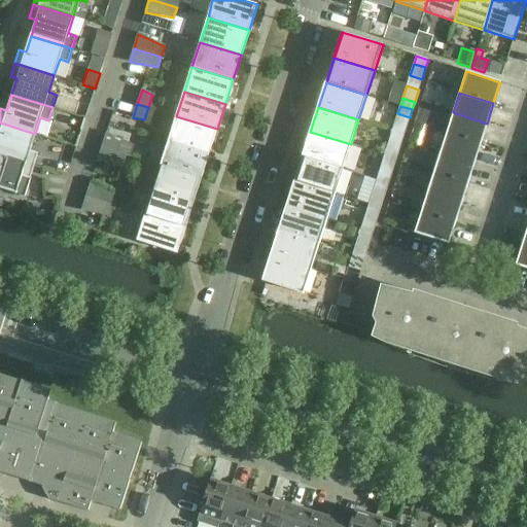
[(453,112),(447,133),(481,143),(487,124),(453,112)]
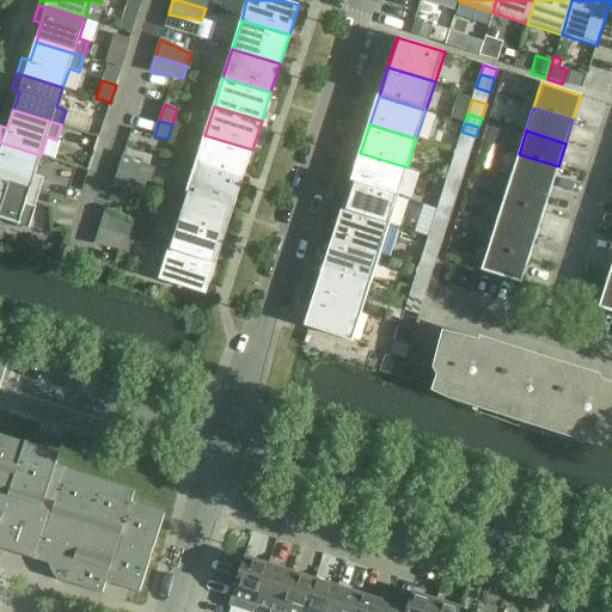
[(476,136),(461,132),(457,146),(471,151),(476,136)]
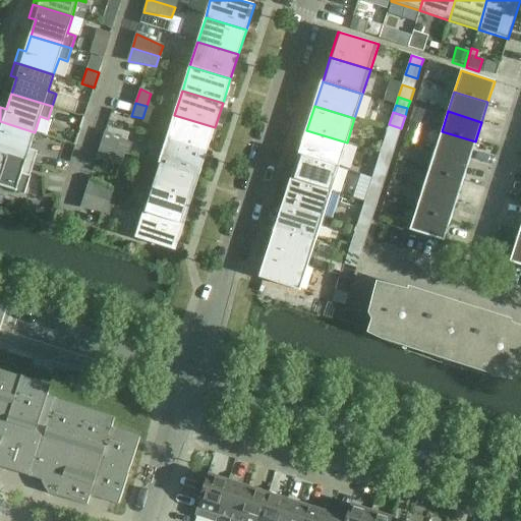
[(207,153),(215,127),(174,115),(166,139),(207,153)]
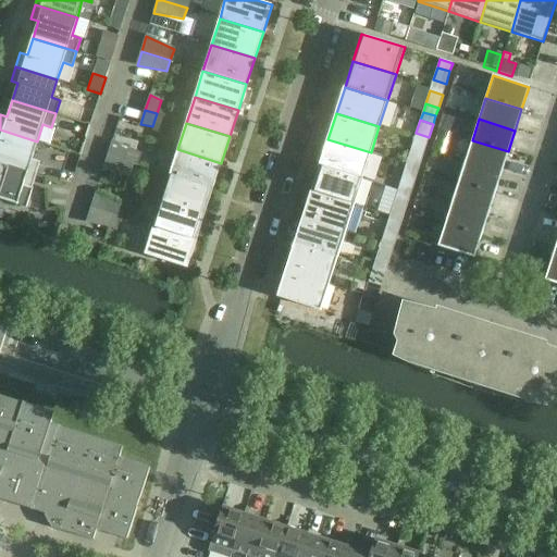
[(37,141),(0,130),(0,163),(36,176),(40,162),(32,160),(37,141)]
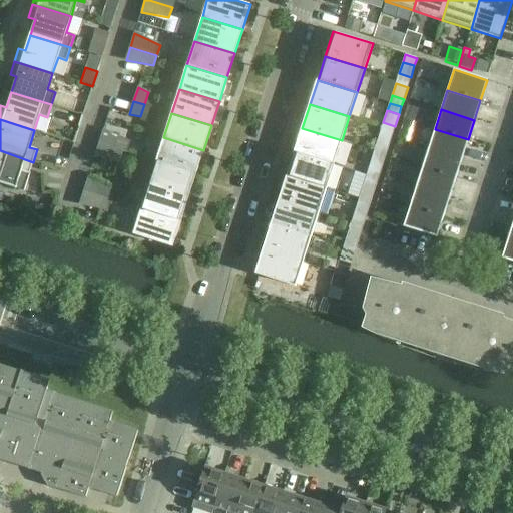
[(334,164),(342,140),(302,128),(294,152),(334,164)]
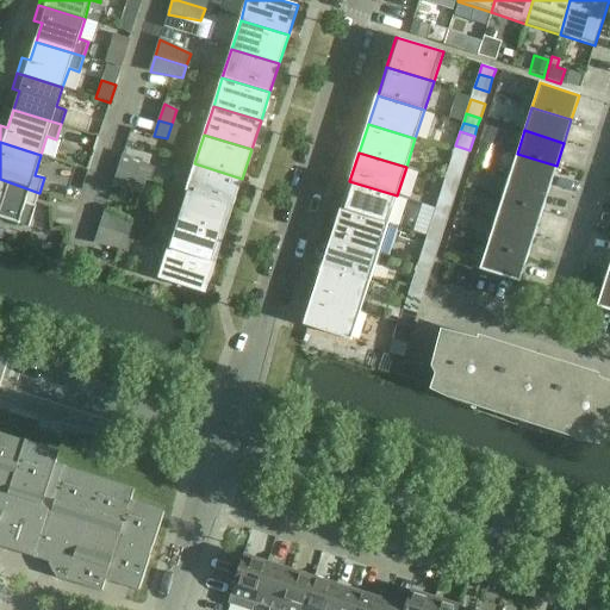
[(517,154),(510,176),(549,190),(556,166),(517,154)]
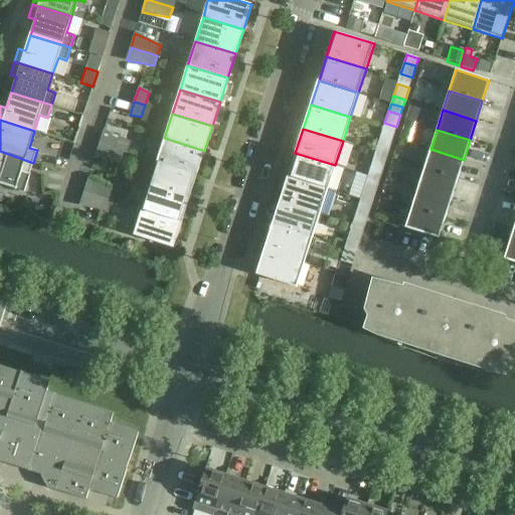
[(100,144),(127,153),(130,142),(104,131),(100,144)]
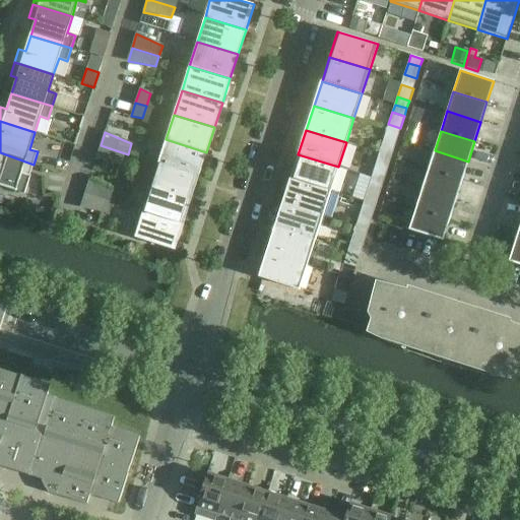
[(382,145),(393,149),(397,137),(386,133),(382,145)]
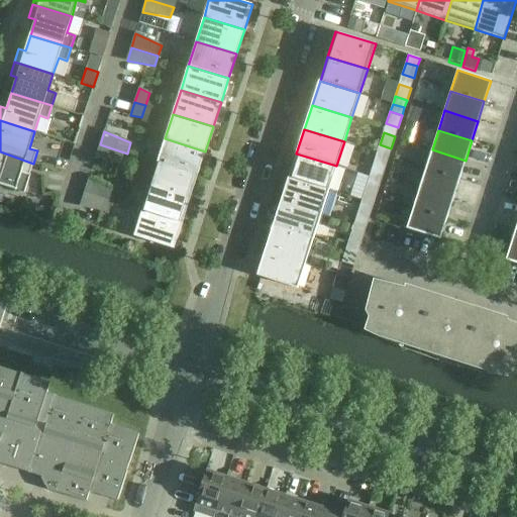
[(197,176),(205,151),(165,138),(158,163),(197,176)]
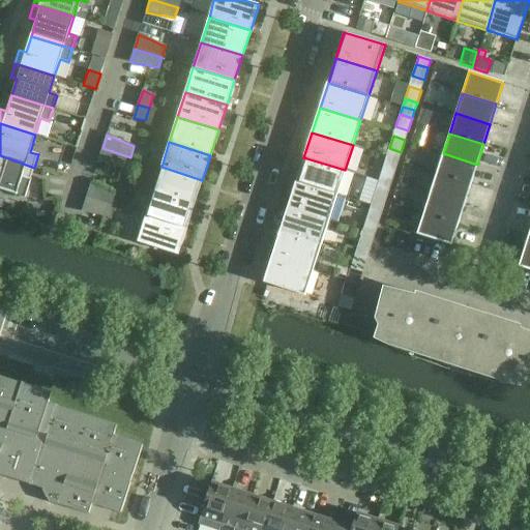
[(130,157),(102,148),(98,162),(126,168),(130,157)]
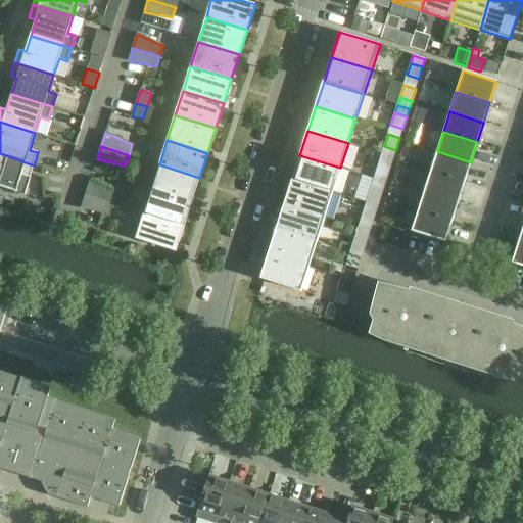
[(395,150),(384,146),(381,154),(393,157),(395,150)]
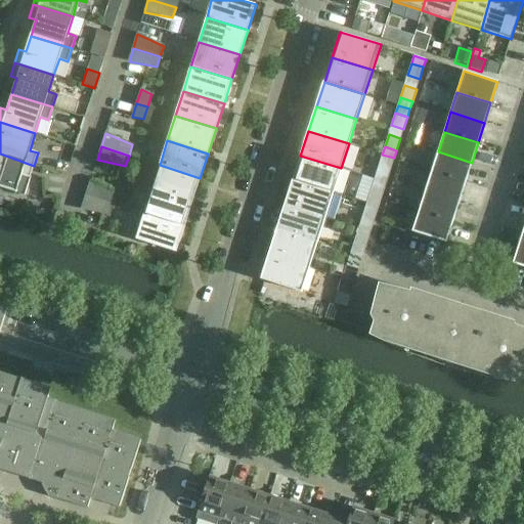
[(438,151),(432,172),(466,182),(472,163),(438,151)]
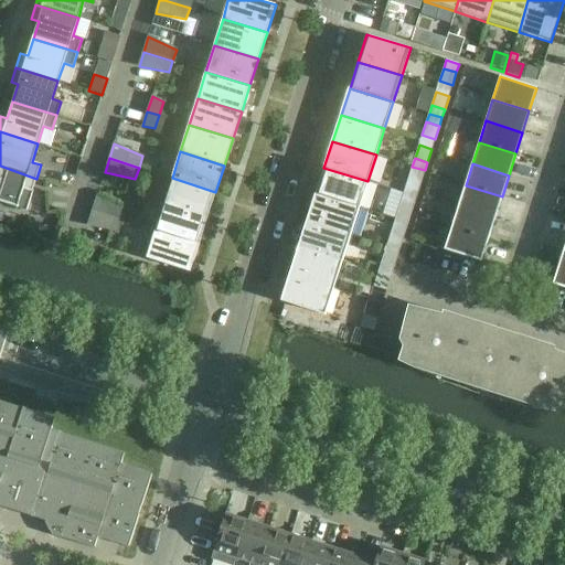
[(0,202),(18,208),(27,211),(32,192),(36,179),(0,166),(0,202)]
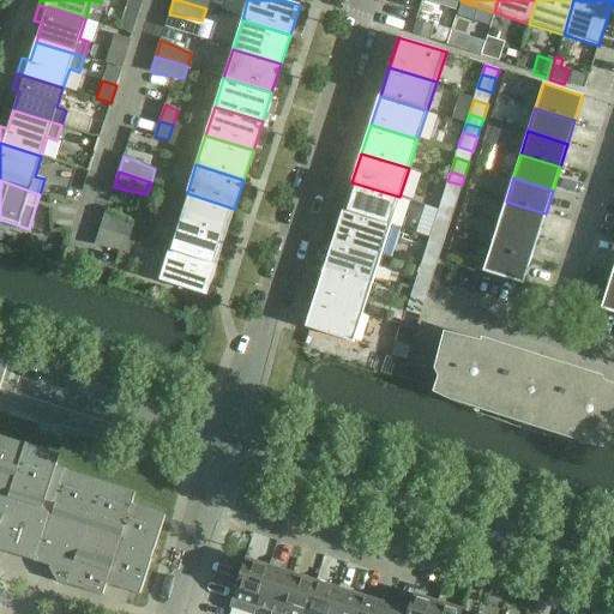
[(462,185),(447,181),(445,190),(459,194),(462,185)]
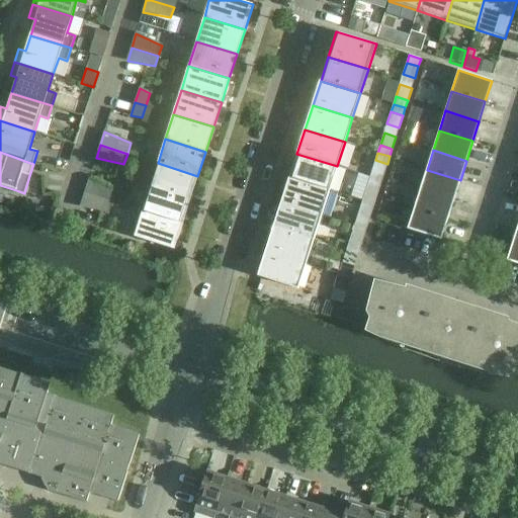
[(296,154),(289,178),(329,191),(337,166),(296,154)]
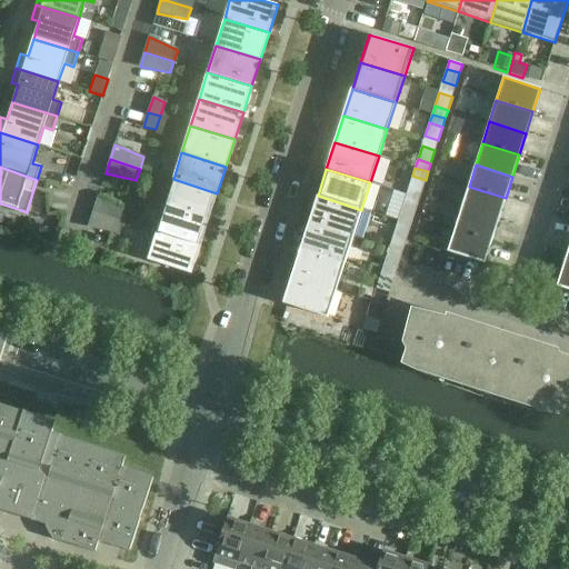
[(426,180),(412,176),(408,189),(421,193),(426,180)]
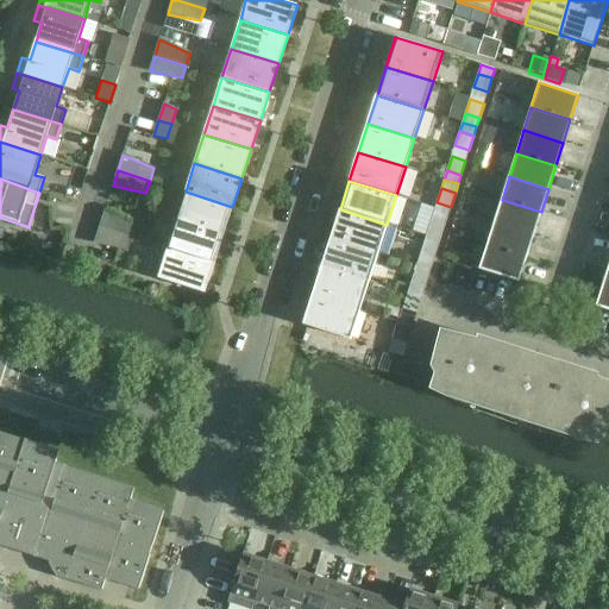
[(224,236),(232,207),(186,192),(176,220),(224,236)]
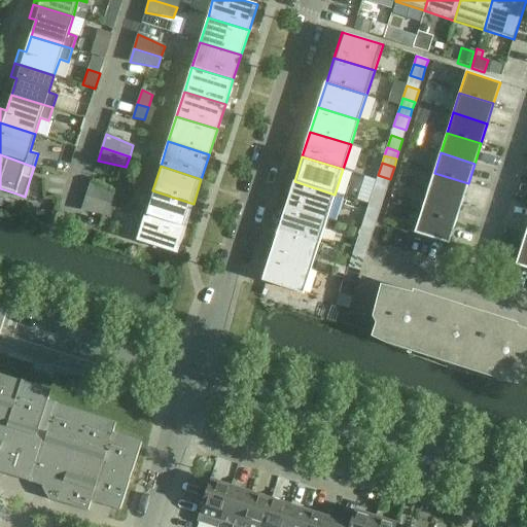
[(462,204),(468,183),(434,173),(427,192),(462,204)]
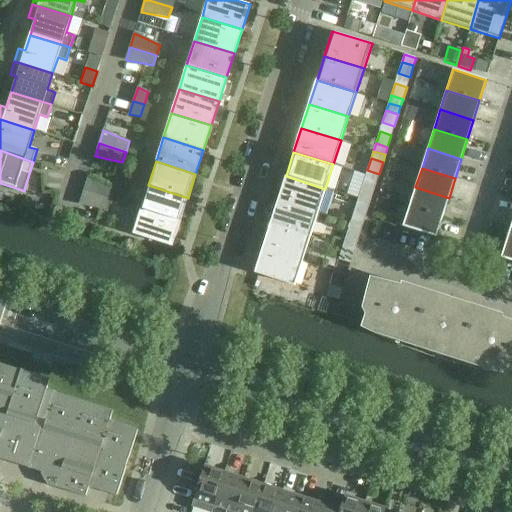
[(318,213),(325,189),(286,176),(278,200),(318,213)]
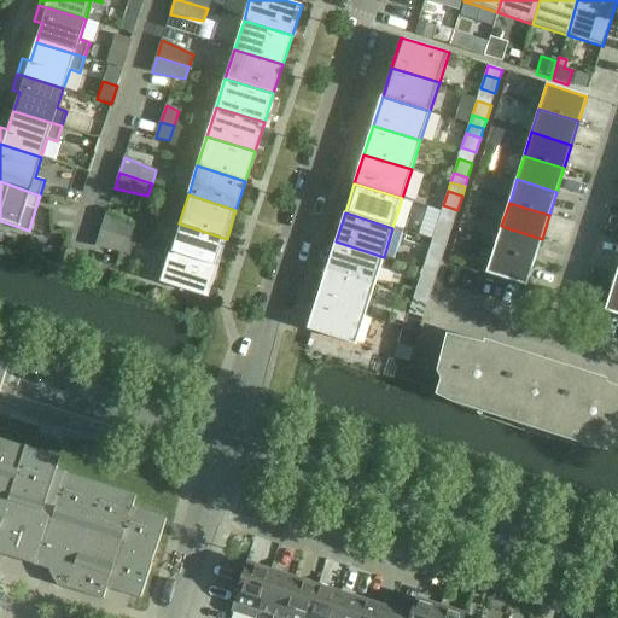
[(101,231),(133,242),(138,228),(106,215),(101,231)]
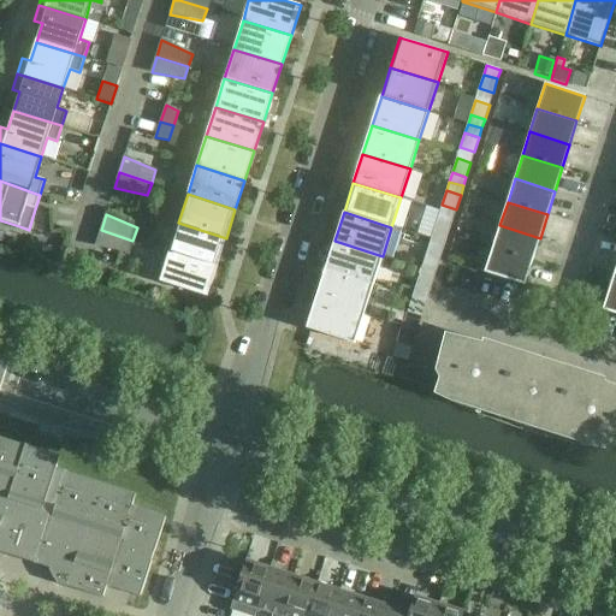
[(433,231),(448,236),(452,220),(438,217),(433,231)]
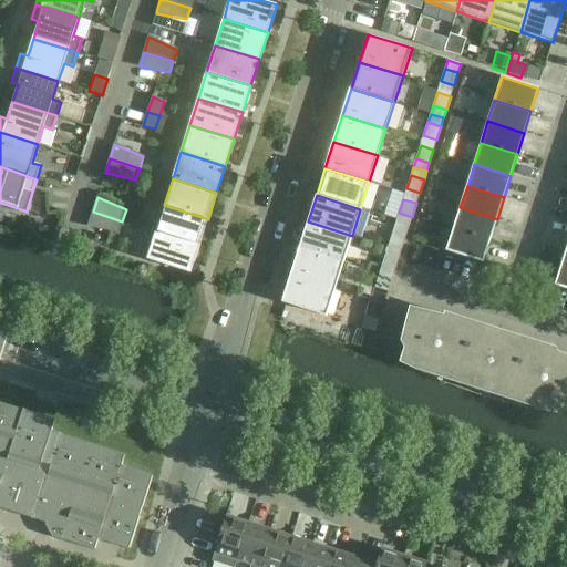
[(164,205),(155,232),(199,246),(208,219),(164,205)]
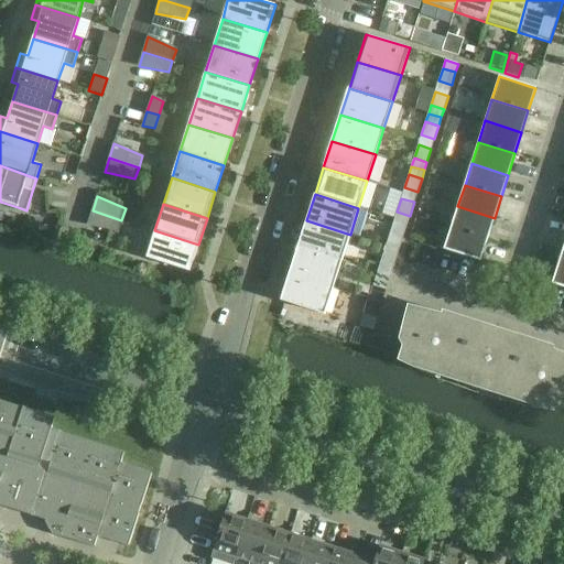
[(457,206),(451,228),(487,239),(495,218),(457,206)]
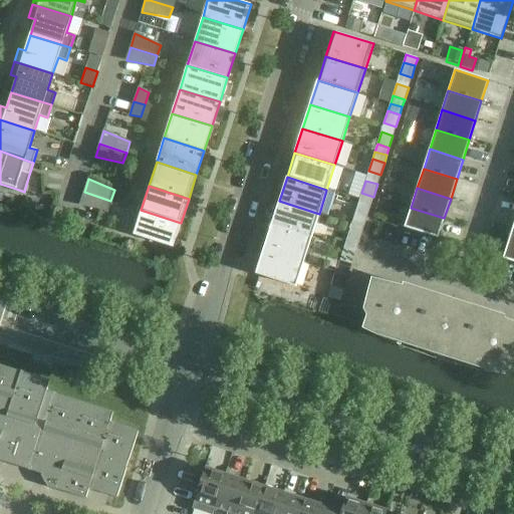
[(110,201),(84,192),(79,205),(107,211),(110,201)]
